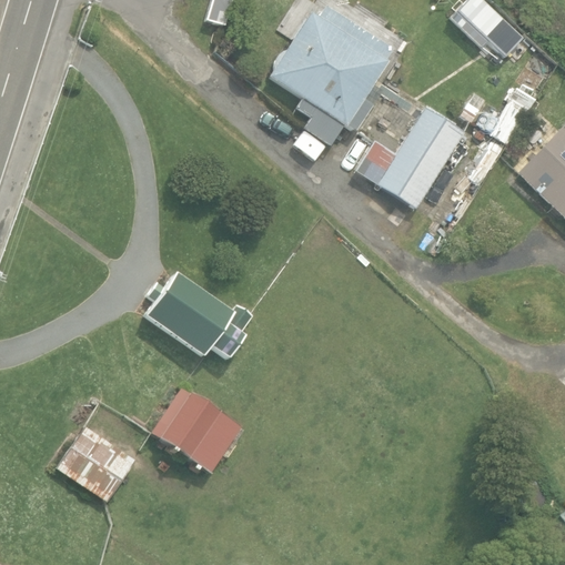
[(226,26),(231,0),(211,0),(207,20),(226,26)]
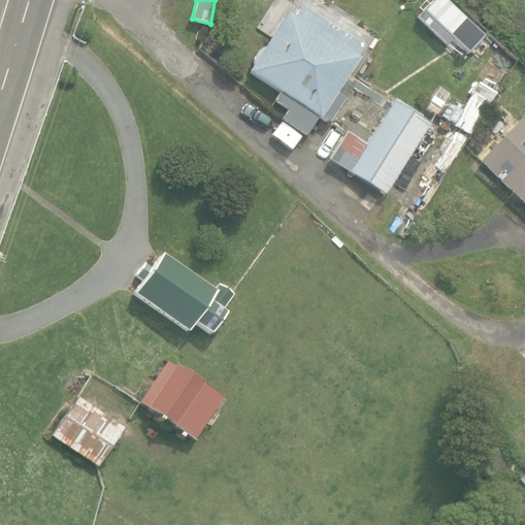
[(469,54),(486,35),(448,0),(431,0),(418,17),(448,44),(453,38),(469,54)]
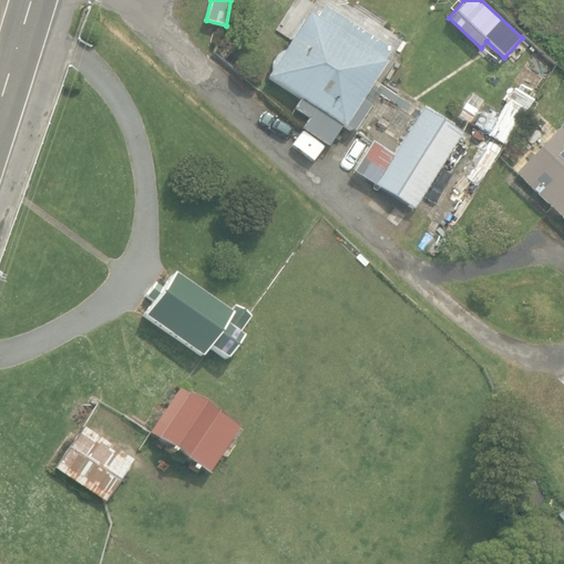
[(392,49),(326,4),(318,16),(310,11),(268,77),(301,99),(296,106),(310,116),(303,129),(330,146),(345,124),(354,130),(380,91),(371,85),(388,61),(385,59),(392,49)]
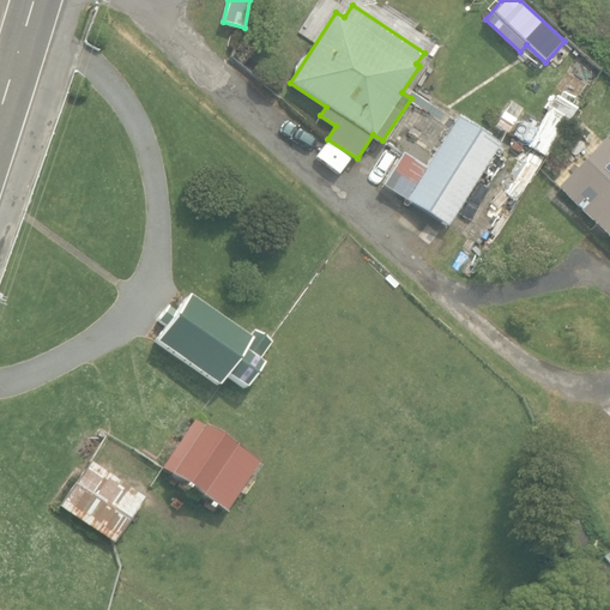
[(508,132),(524,107),(495,88),(478,113),(508,132)]
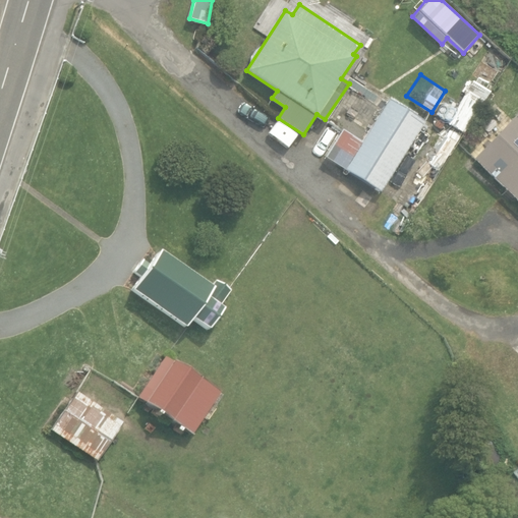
[(491,91),(473,80),(469,88),(468,87),(465,92),(483,103),(491,91)]
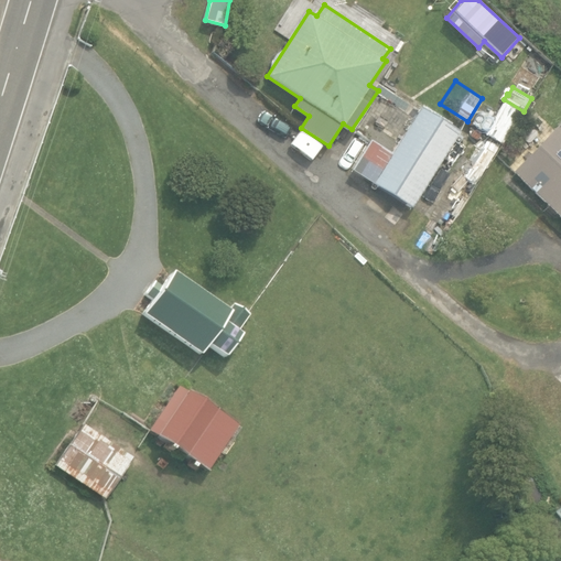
[(412,207),(461,131),(422,106),(374,182),(412,207)]
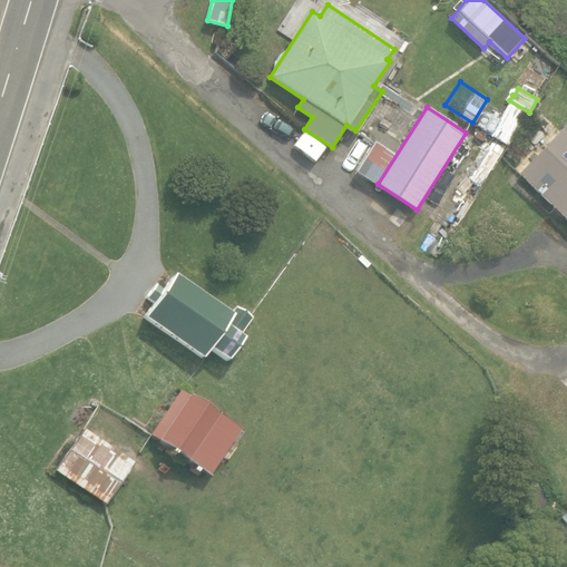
[(491,132),(498,117),(482,109),(476,124),(491,132)]
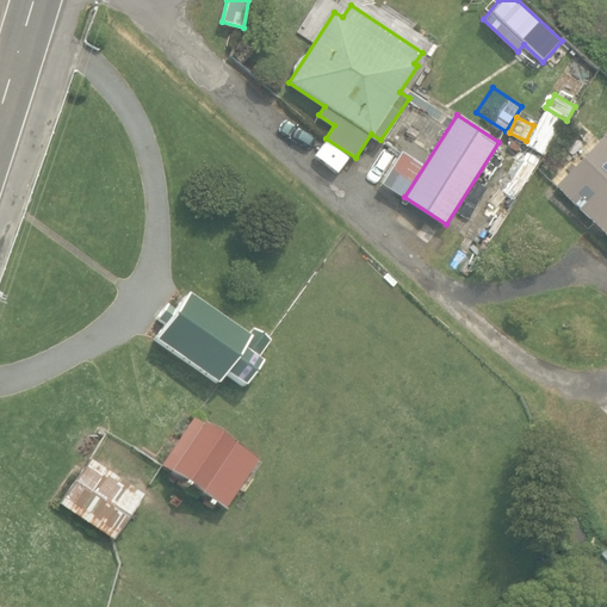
[(606,132),(556,185),(606,235),(606,132)]
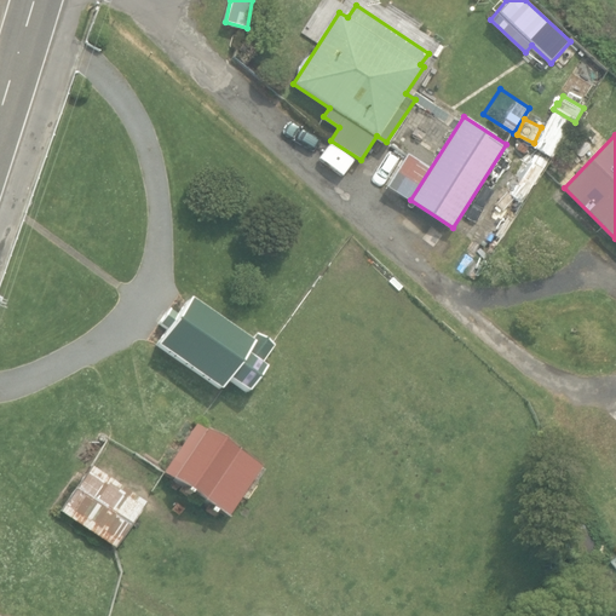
[(477,272),(484,263),(465,248),(458,258),(477,272)]
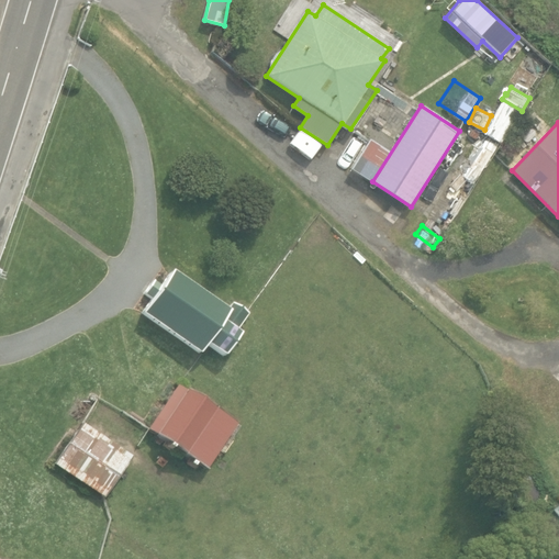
[(228,308),(172,269),(161,284),(155,279),(146,292),(154,297),(144,311),(201,350),(208,342),(226,354),(242,332),(237,330),(249,312),(233,301),(228,308)]
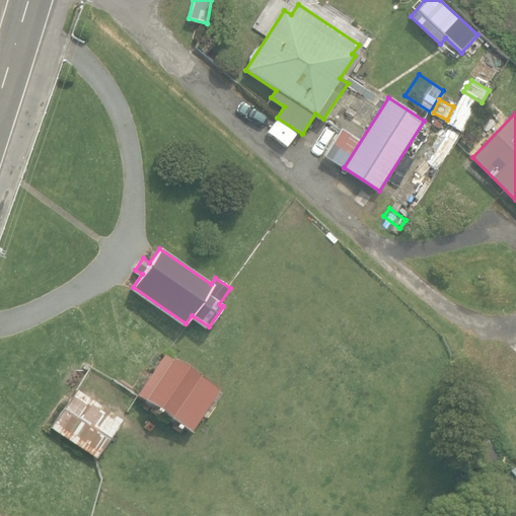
[(192,431),(220,389),(166,353),(138,394),(192,431)]
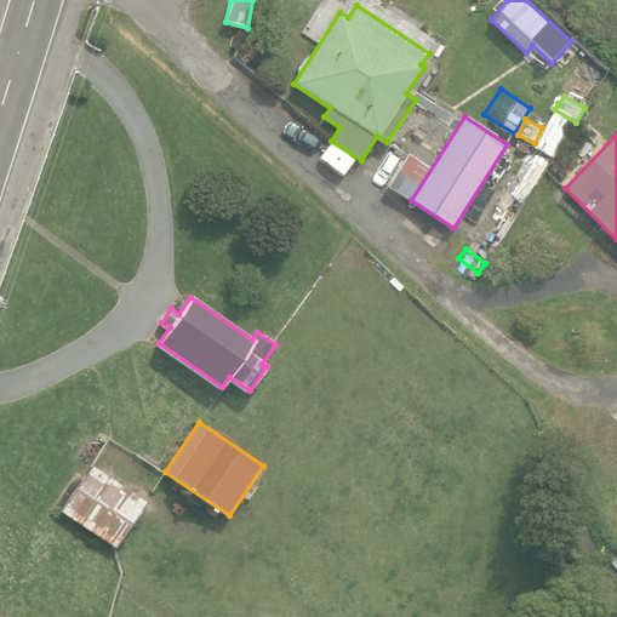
[(116,547),(147,501),(91,463),(61,509),(116,547)]
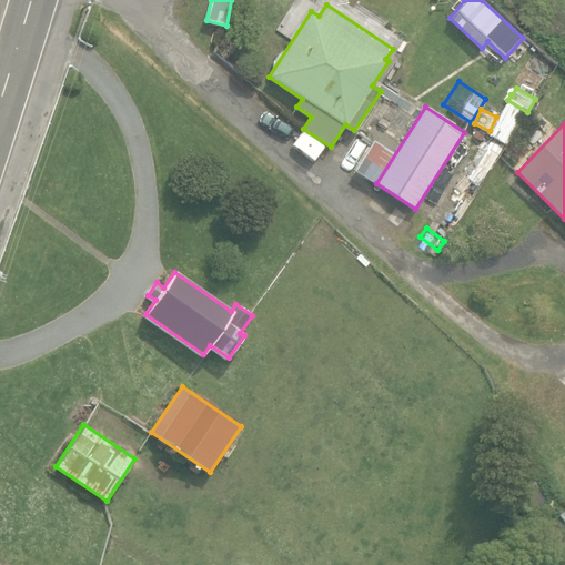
[(521,443),(534,440),(531,429),(517,432),(521,443)]
